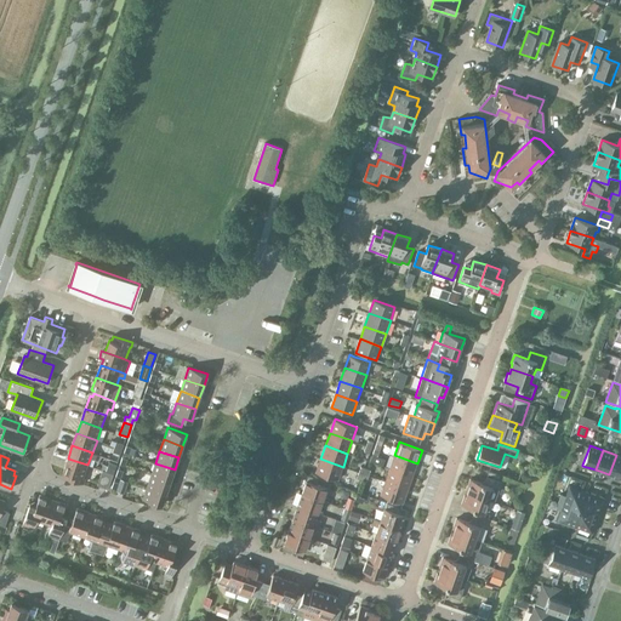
[(391,468),(412,477),(417,463),(394,455),(391,468)]
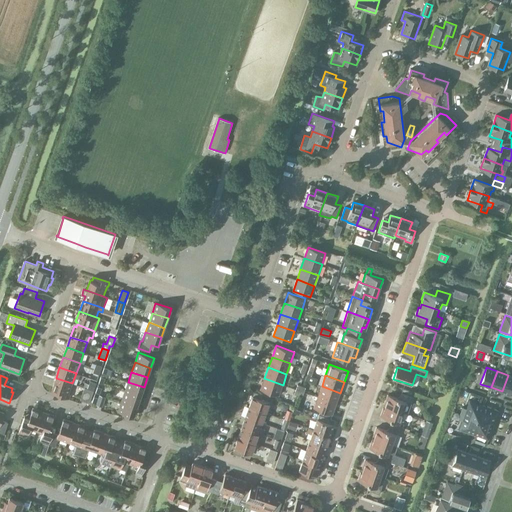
[(502,391),(505,392),(511,394),(511,376),(508,375),(502,391)]
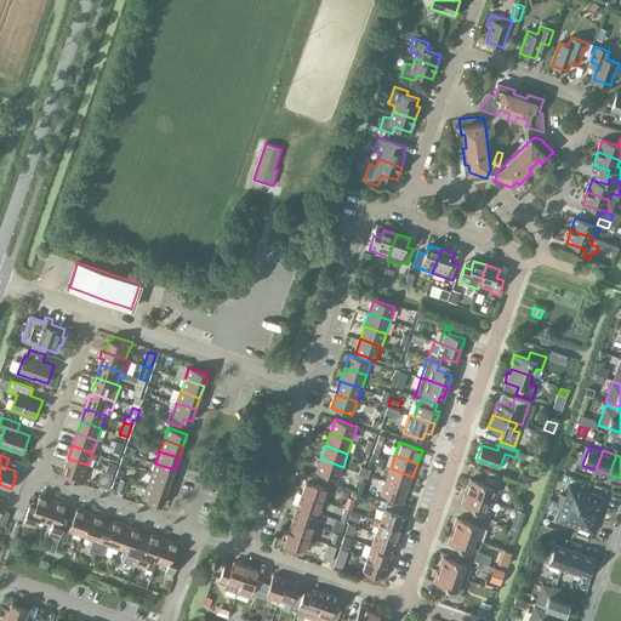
[(89,473),(85,473),(87,465),(68,459),(63,471),(84,478),(86,479),(89,473)]
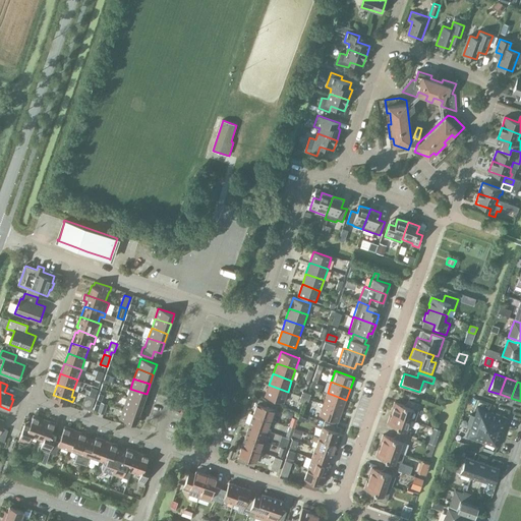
[(265,396),(284,403),(288,392),(269,385),(265,396)]
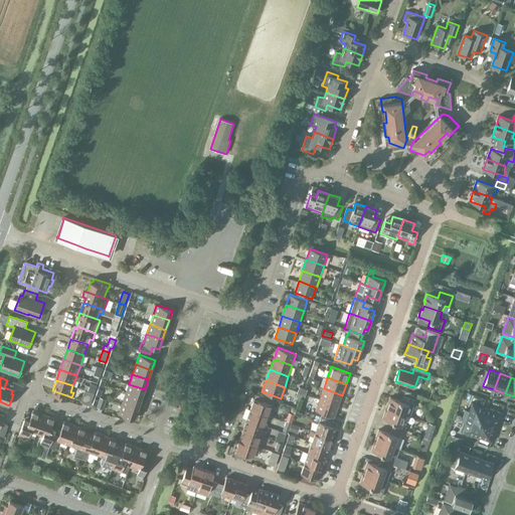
[(89,391),(95,393),(97,385),(91,383),(89,391)]
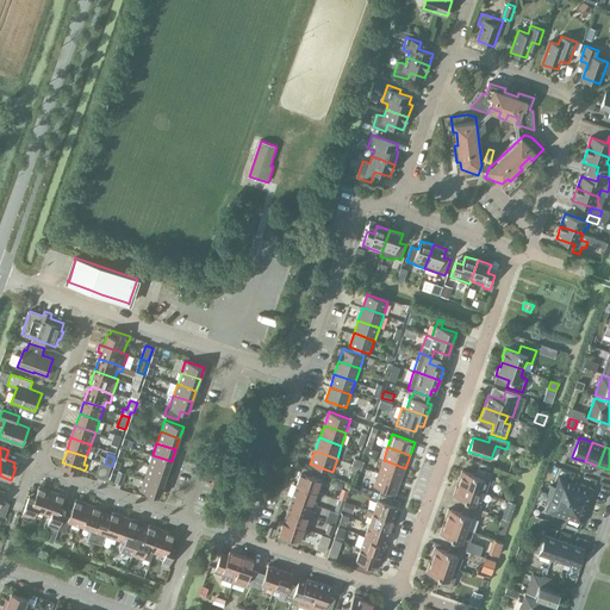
[(148,466),(167,473),(172,461),(153,455),(148,466)]
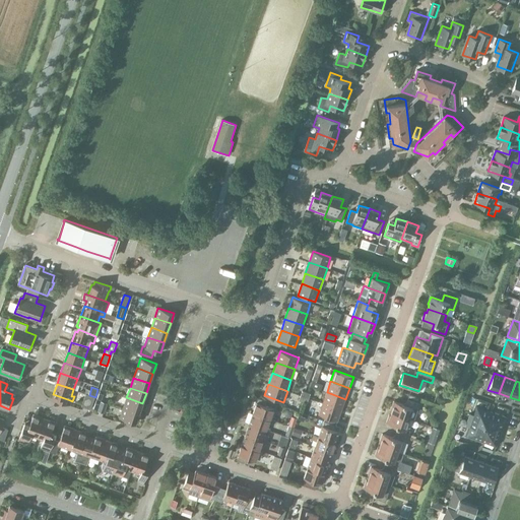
[(323,403),(341,409),(345,399),(327,392),(323,403)]
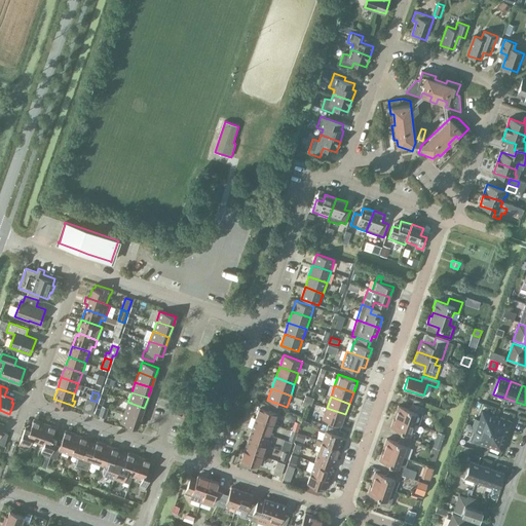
[(83,411),(91,414),(97,402),(90,400),(87,399),(83,411)]
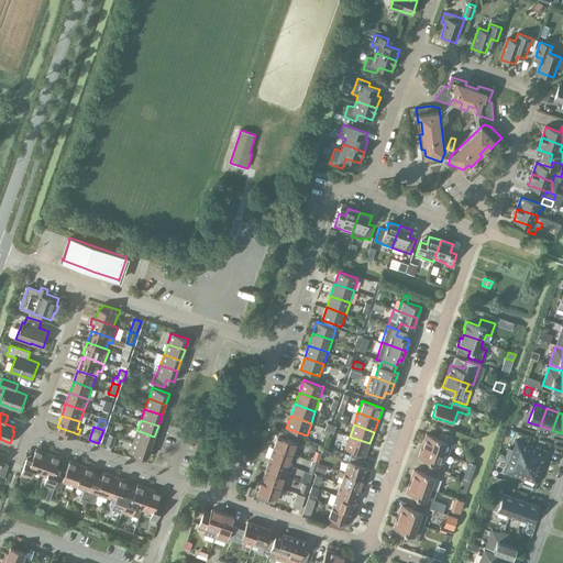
[(133,441),(151,446),(154,437),(136,430),(133,441)]
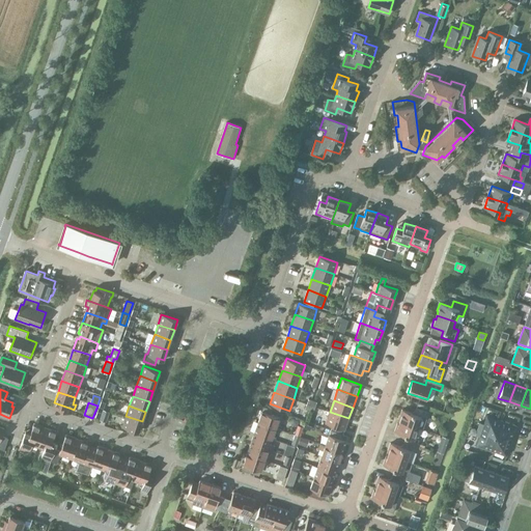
[(402,410),(399,417),(401,418),(399,421),(418,427),(423,429),(426,418),(428,412),(416,408),(415,414),(402,410)]
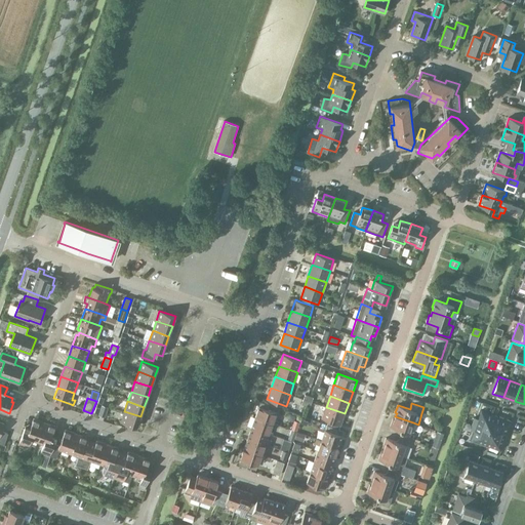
[(98,414),(105,416),(109,407),(102,405),(101,408),(96,406),(94,412),(99,414),(98,414)]
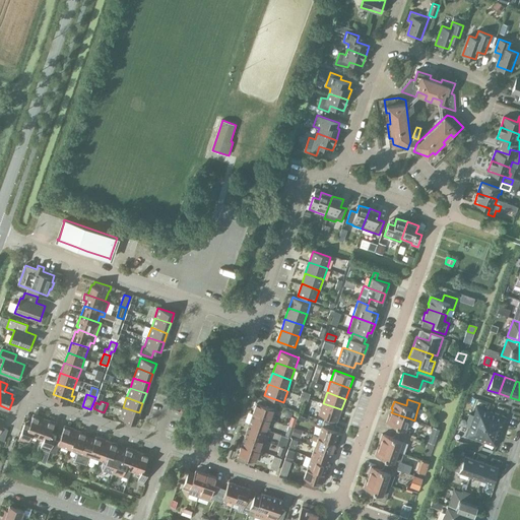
[(253,413),(270,419),(273,408),(257,402),(253,413)]
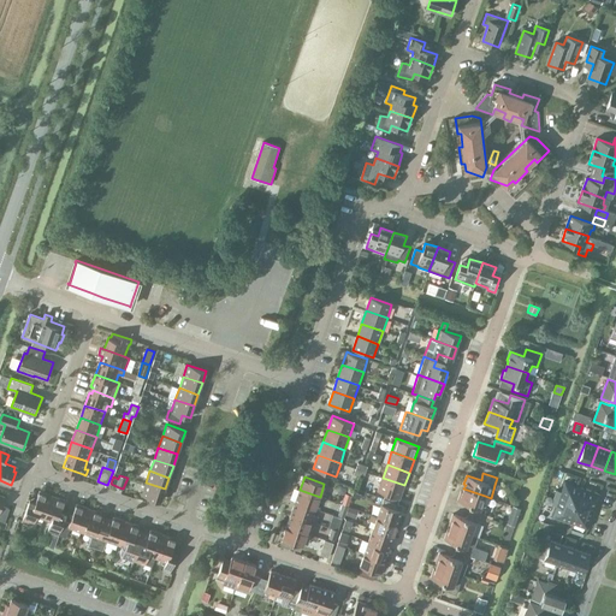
[(378,491),(401,498),(404,485),(383,478),(378,491)]
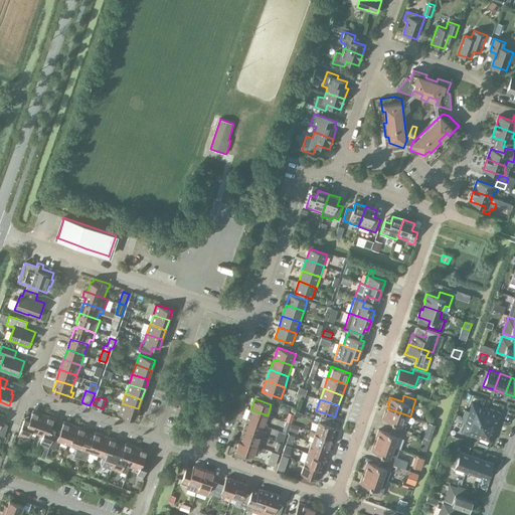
[(462,432),(476,437),(491,442),(501,412),(472,402),(469,410),(466,409),(461,421),(465,423),(462,432)]
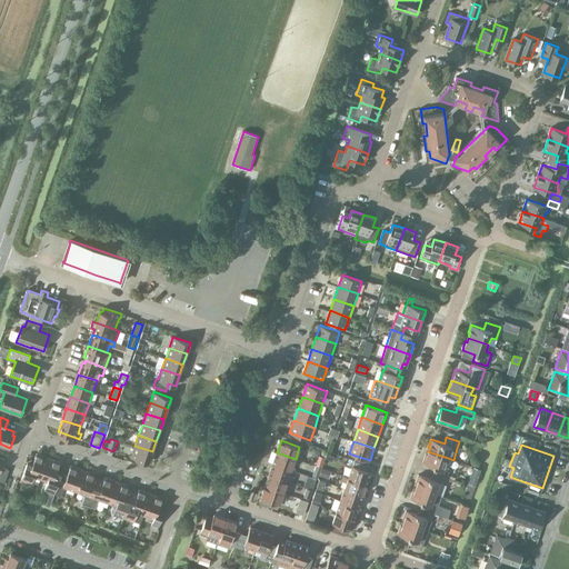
[(131,457),(148,462),(152,451),(135,446),(131,457)]
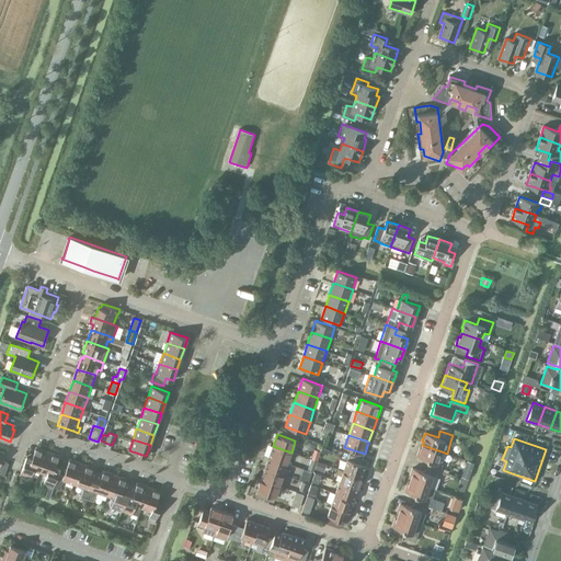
[(420,447),(418,456),(430,460),(427,467),(441,471),(443,465),(442,464),(443,461),(442,459),(439,458),(442,451),(422,445),(421,448),(420,447)]
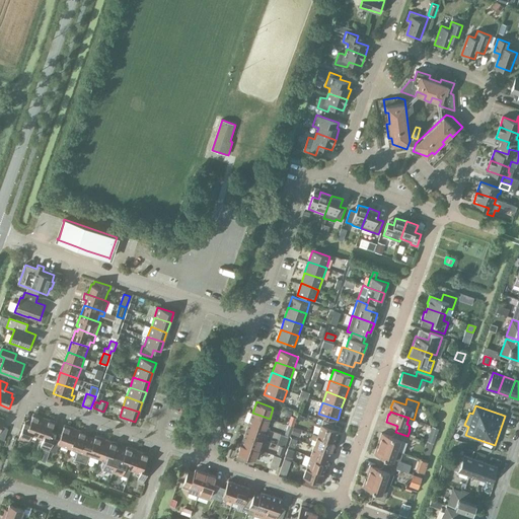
[(248,423),(266,429),(270,419),(252,413),(248,423)]
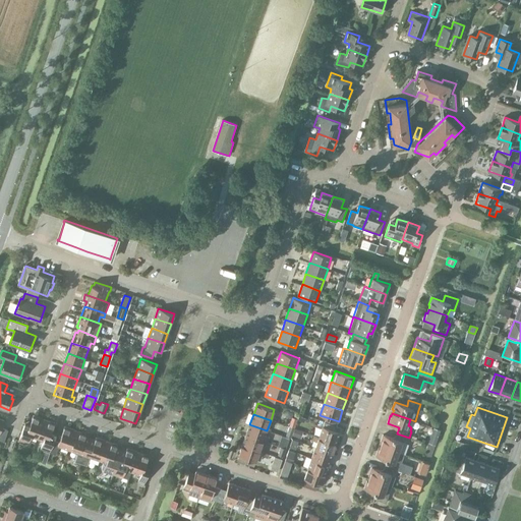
[(37,439),(44,419),(34,415),(30,427),(24,425),(18,442),(24,444),(26,440),(30,442),(32,437),(37,439)]
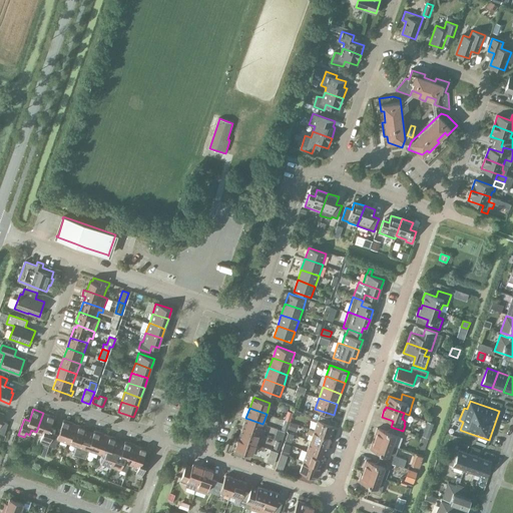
[(2,421),(4,414),(0,412),(0,433),(4,435),(8,424),(2,421)]
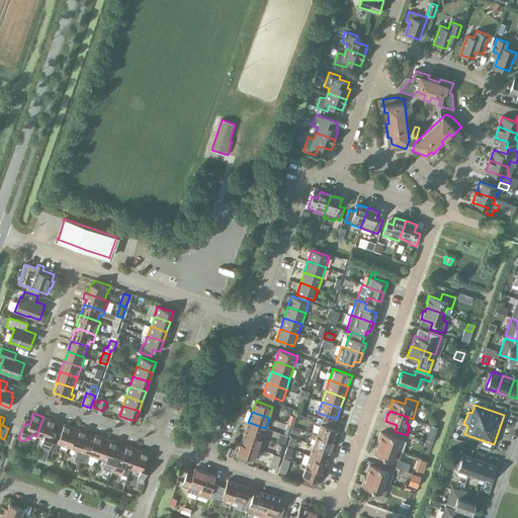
[(40,446),(50,450),(54,438),(49,436),(55,420),(44,417),(36,436),(44,438),(40,446)]
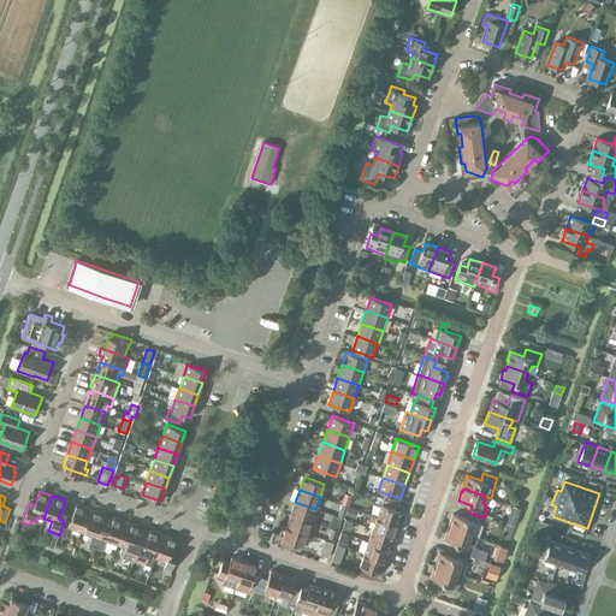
[(378,516),(397,523),(402,510),(395,508),(396,503),(384,498),(378,516)]
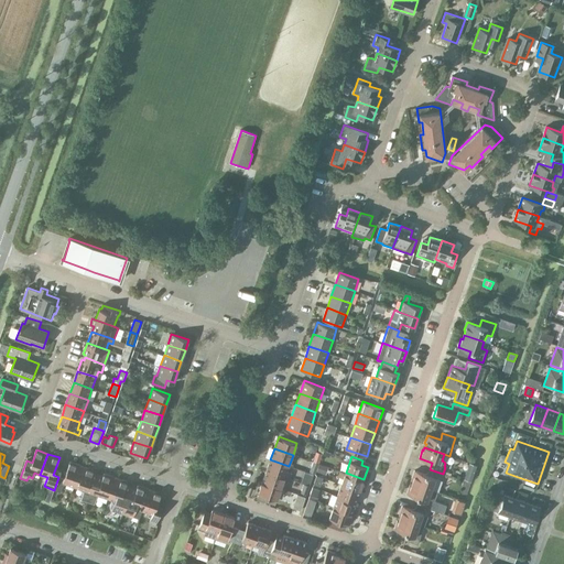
[(267,470),(285,477),(289,466),(270,459),(267,470)]
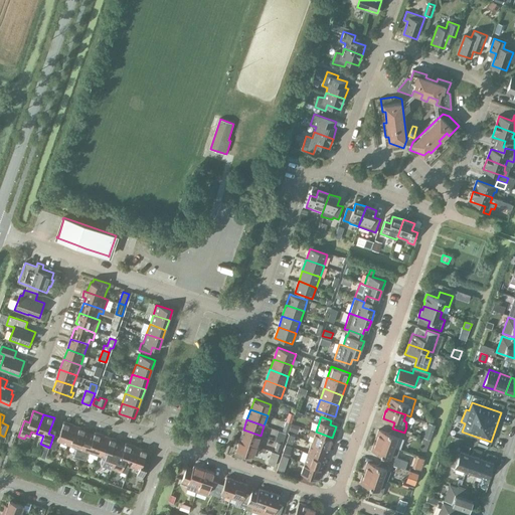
[(58,441),(67,444),(74,424),(64,421),(58,437),(53,436),(49,448),(55,450),(58,441)]
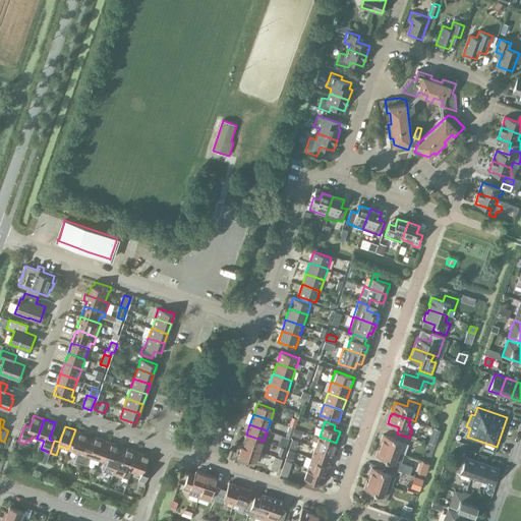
[(286,436),(292,438),(295,428),(294,427),(289,426),(286,436)]
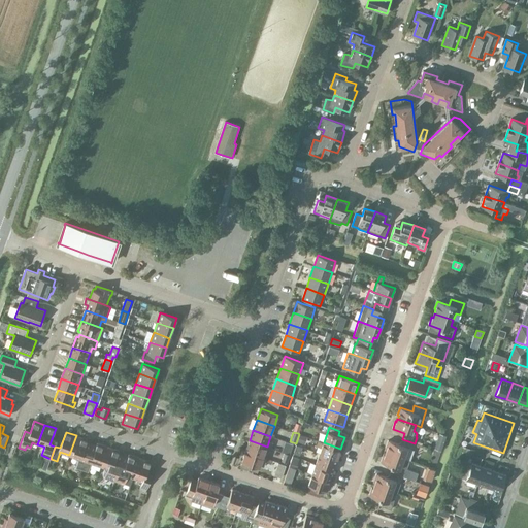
[(299,434),(297,440),(304,443),(306,436),(299,434)]
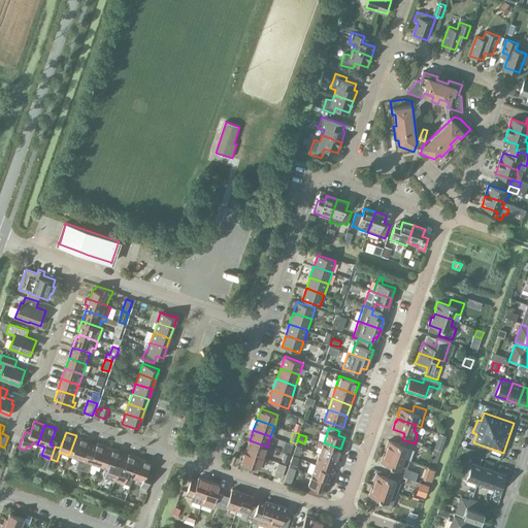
[(79,459),(76,467),(81,469),(87,457),(81,456),(88,439),(76,435),(69,455),(79,459)]
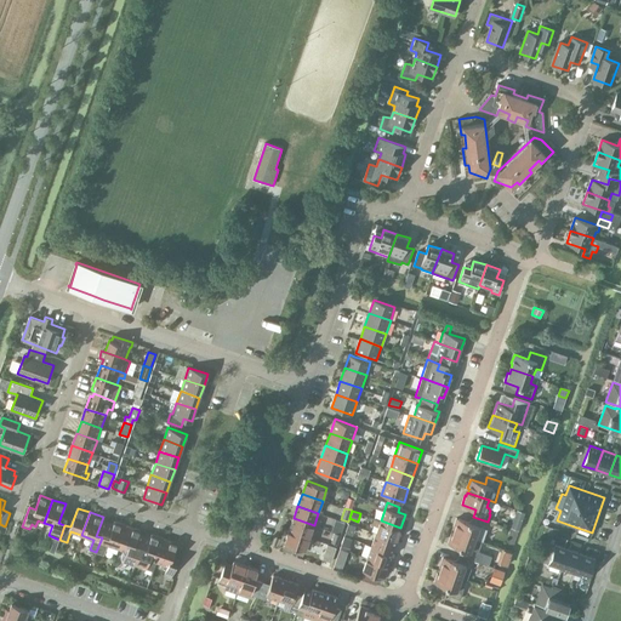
[(457,518),(454,528),(455,528),(454,531),(476,539),(482,541),(485,529),(488,522),(473,517),(471,523),(457,518)]
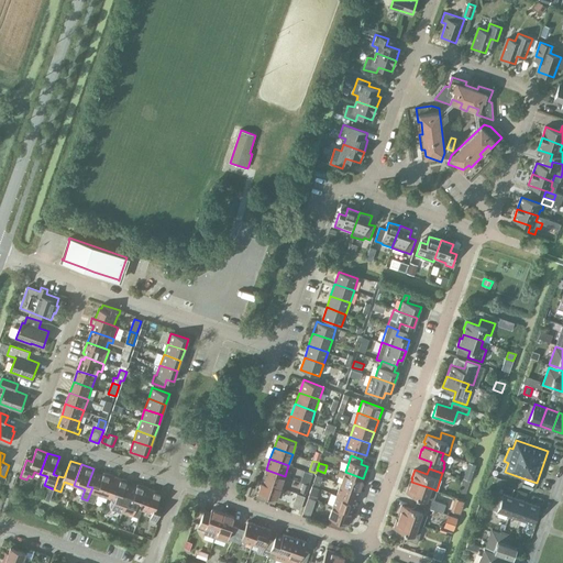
[(262,481),(280,487),(285,476),(266,470),(262,481)]
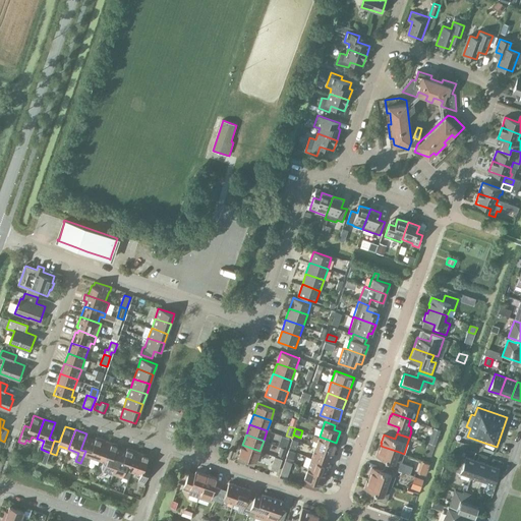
[(315,447),(333,453),(336,443),(320,437),(315,447)]
